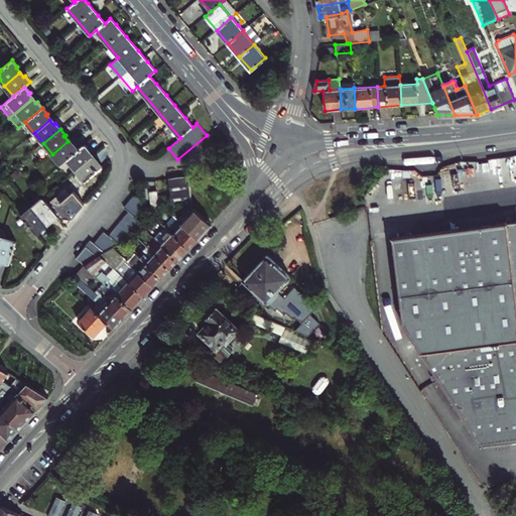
[(74,144),(72,145),(68,141),(52,154),(61,164),(68,159),(79,150),(74,144)]
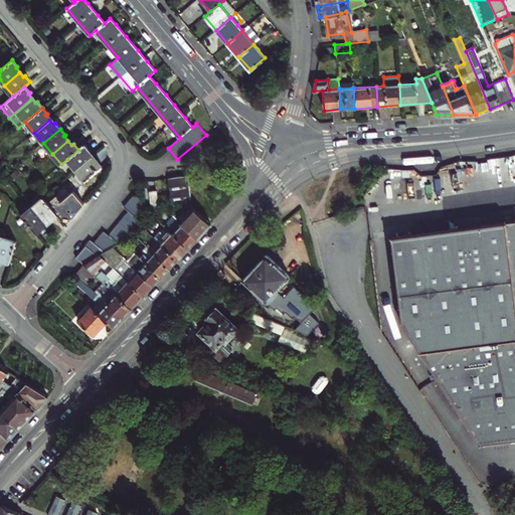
[(92,157),(88,152),(90,151),(84,145),(78,150),(67,159),(75,170),(92,157)]
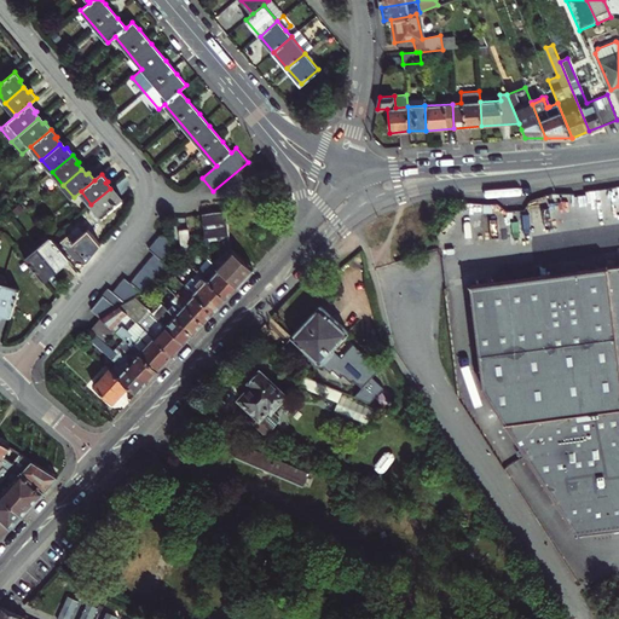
[(116,192),(115,194),(110,189),(91,204),(103,218),(123,200),(116,192)]
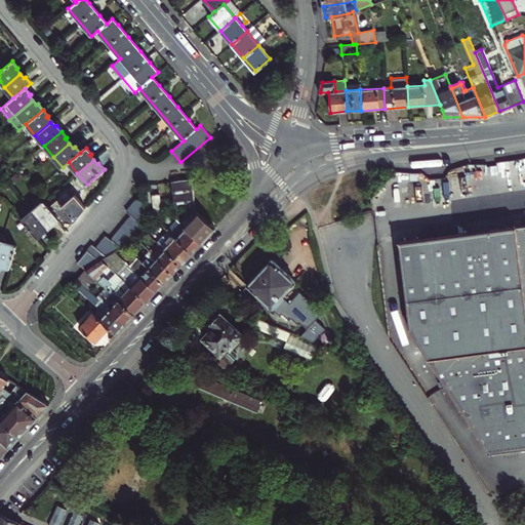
[(16,172),(10,177),(13,182),(19,176),(16,172)]
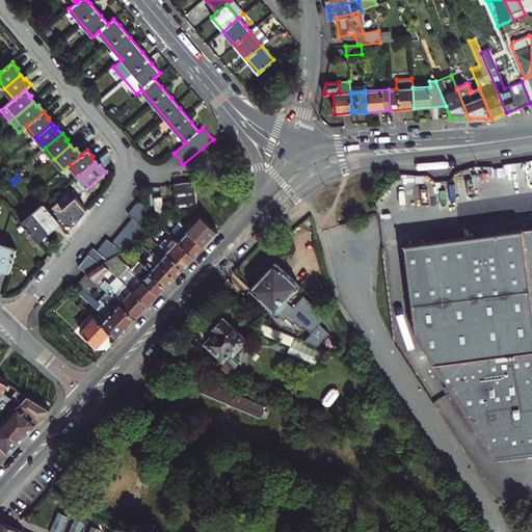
[(197,209),(194,182),(174,184),(178,210),(188,208),(188,211),(197,209)]
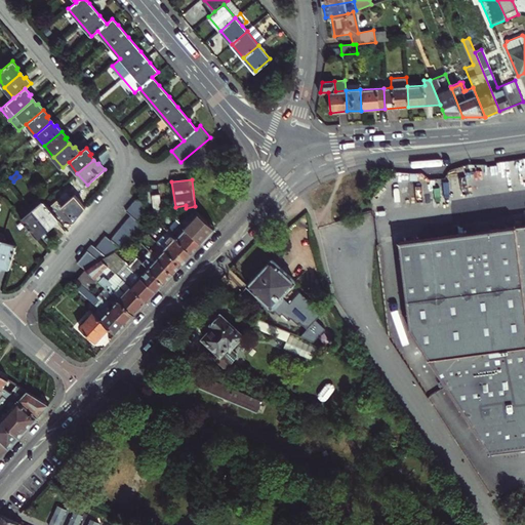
[(161,210),(159,194),(152,195),(154,211),(161,210)]
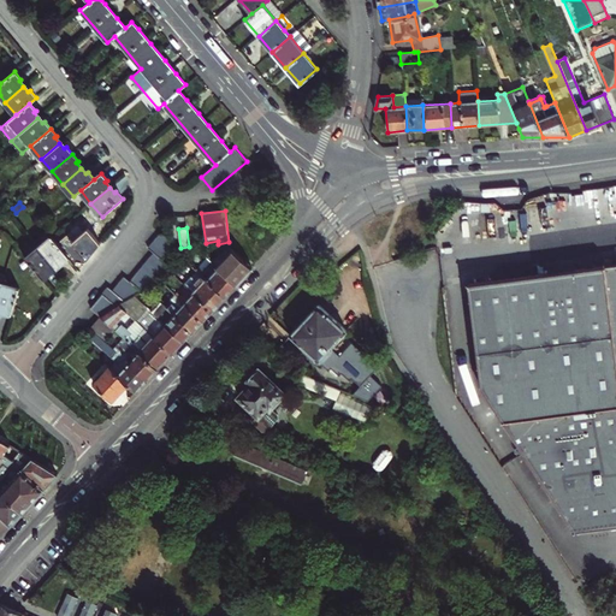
[(119,303),(125,300),(134,295),(135,295),(142,291),(147,289),(167,264),(163,259),(171,248),(169,232),(160,234),(148,248),(154,253),(130,280),(125,276),(113,290),(108,286),(90,308),(100,315),(117,304),(119,303)]
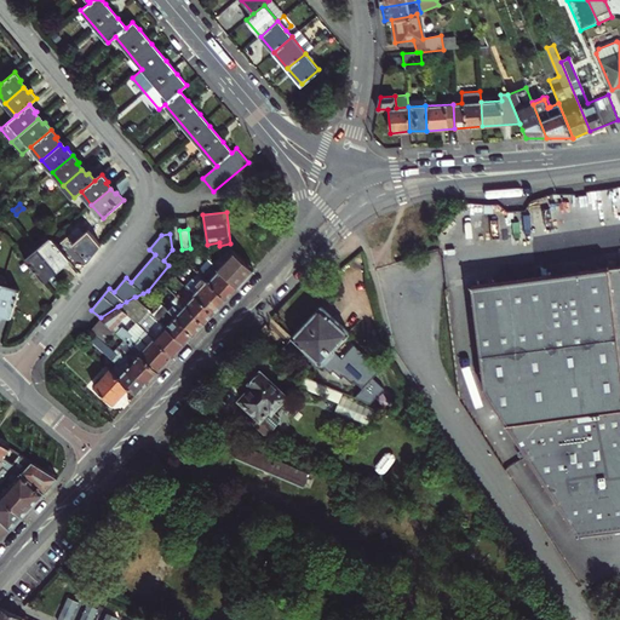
[(61,263),(62,265),(70,258),(52,237),(39,248),(55,267),(61,263)]
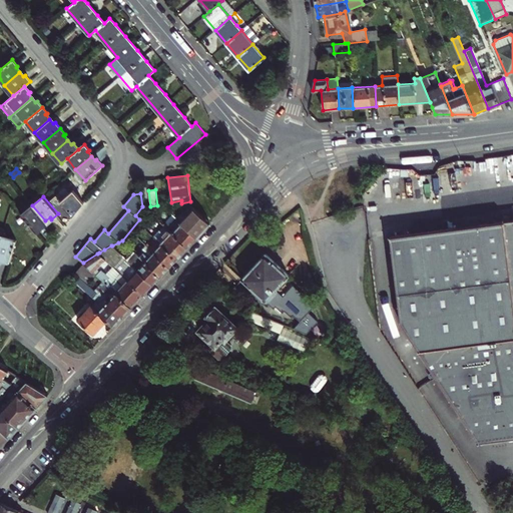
[(42,226),(41,224),(45,220),(32,205),(21,214),(36,232),(42,226)]
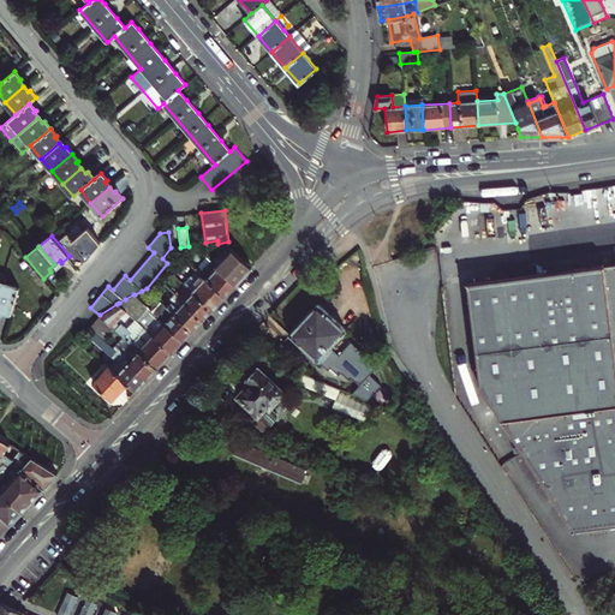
[(212,261),(237,284),(252,267),(248,262),(231,246),(227,250),(230,251),(225,257),(220,252),(212,261)]
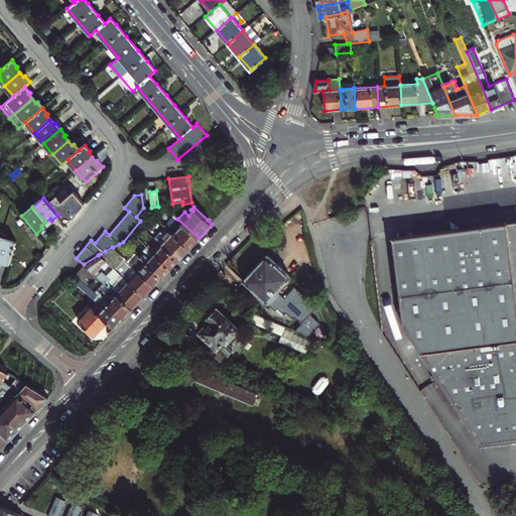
[(177,219),(174,216),(165,227),(188,248),(199,238),(177,219)]
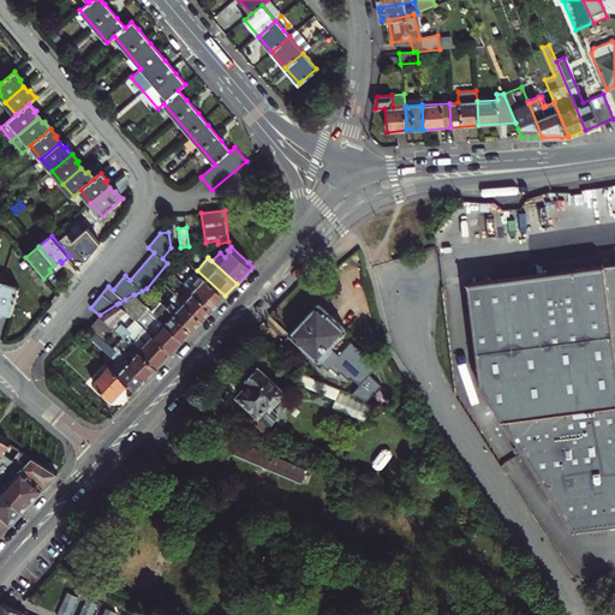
[(614,269),(497,285),(465,288),(477,384),(520,451),(569,527),(614,521),(614,269)]
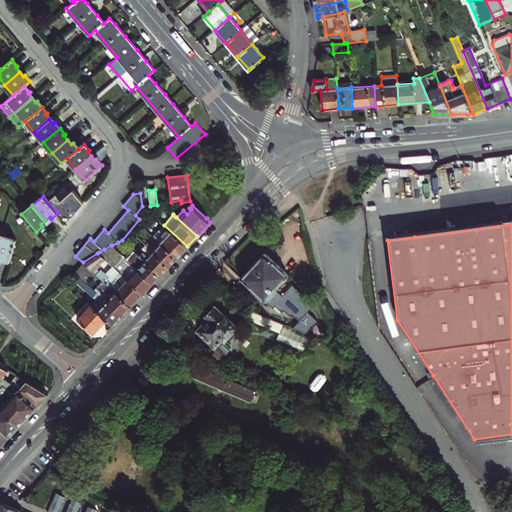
[(187,246),(164,225),(153,236),(154,237),(156,239),(177,257),(187,246)]
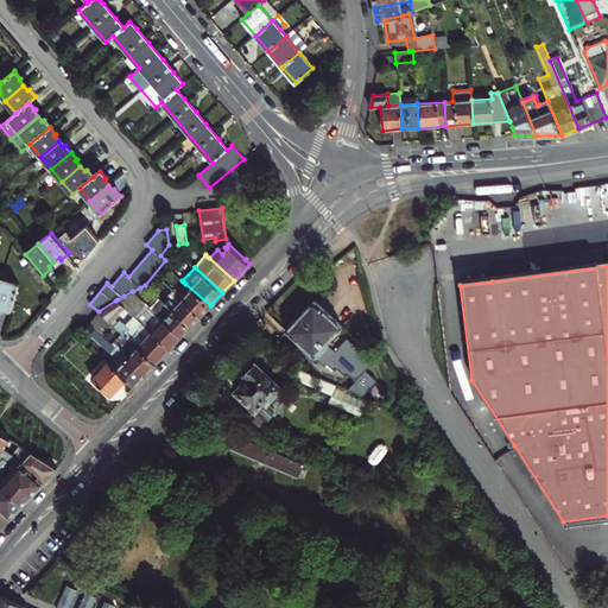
[(173,285),(166,278),(163,282),(173,291),(201,316),(210,305),(185,284),(179,291),(177,289),(173,285)]
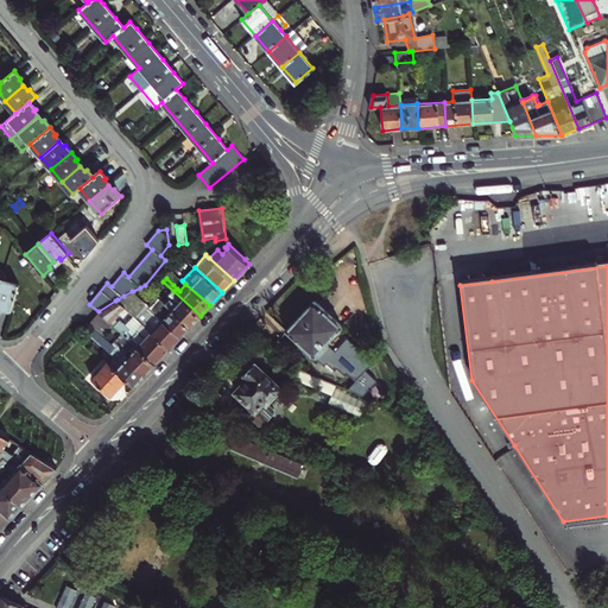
[(4,279),(0,289),(0,303),(4,304),(2,308),(12,310),(19,284),(4,279)]
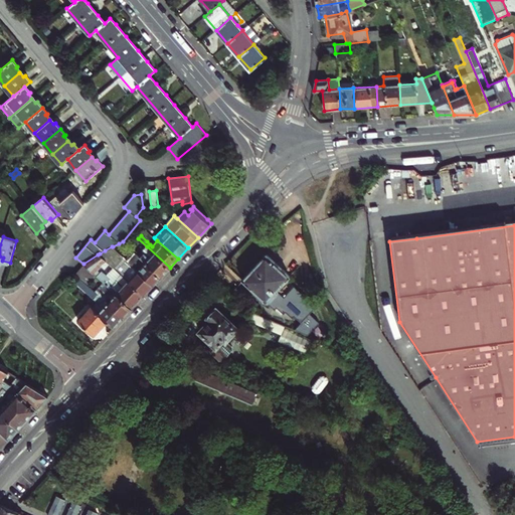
[(83,264),(94,274),(98,270),(106,261),(114,268),(107,275),(102,271),(100,273),(97,276),(104,282),(132,308),(154,285),(128,262),(126,259),(113,246),(112,246),(105,250),(100,253),(98,254),(83,264)]
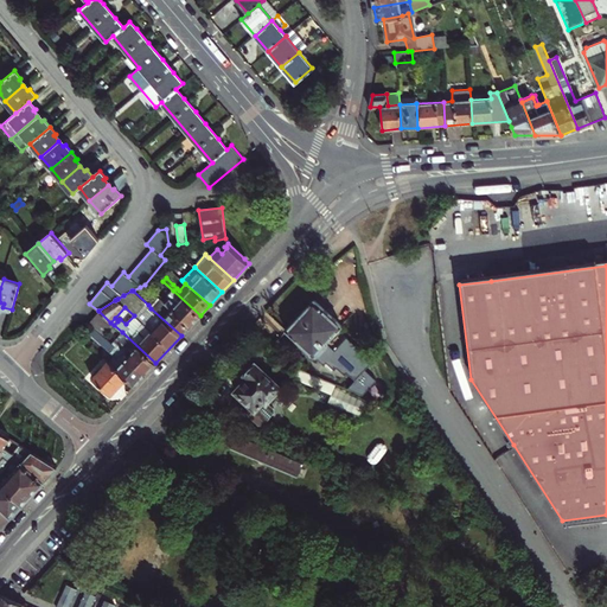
[(200,315),(173,291),(163,300),(190,326),(200,315)]
